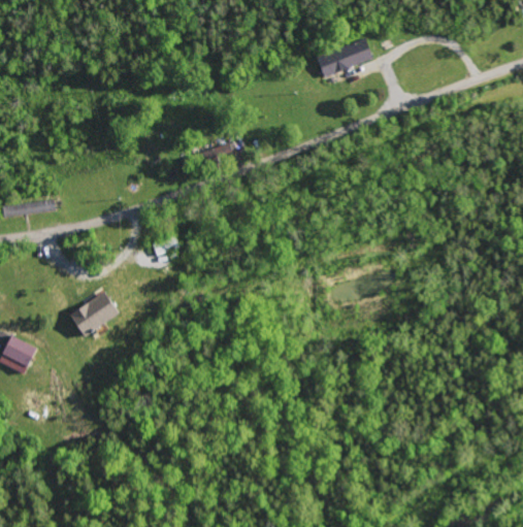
[(373,60),(367,39),(318,55),(324,75),(373,60)]
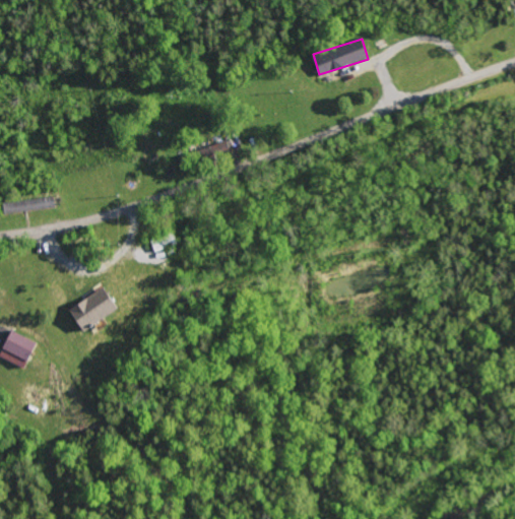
[(199,166),(220,158),(223,167),(237,161),(230,140),(194,152),(199,166)]
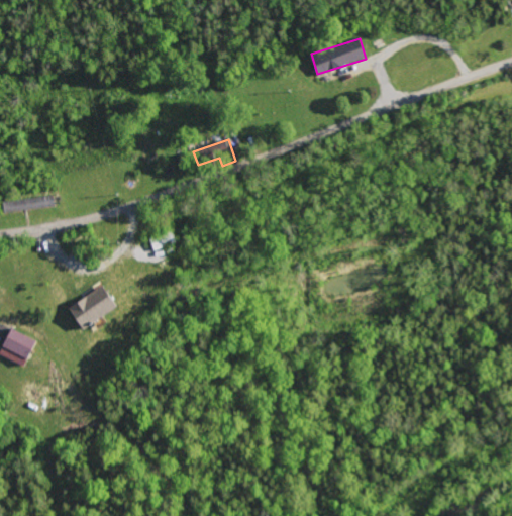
[(5,211),(55,208),(55,197),(4,200),(5,211)]
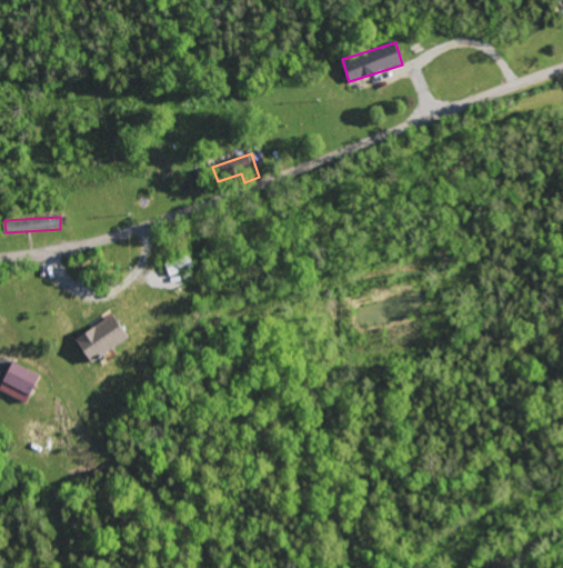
[(73,338),(89,362),(130,338),(116,314),(73,338)]
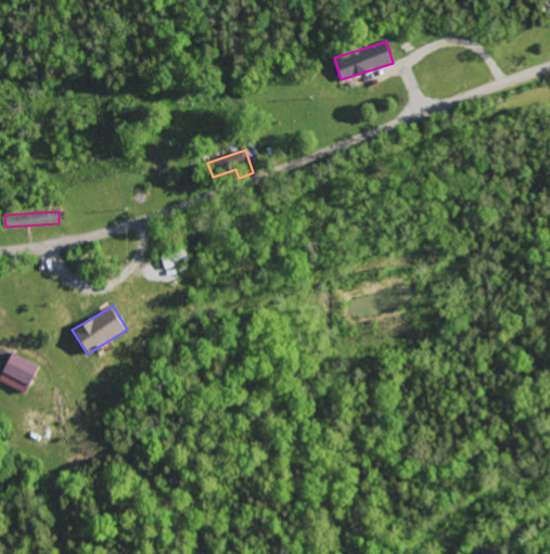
[(0,377),(0,381),(26,393),(38,364),(10,353),(0,377)]
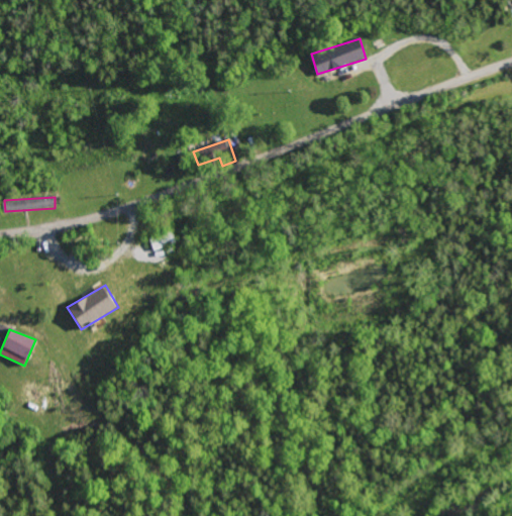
All buildings are outlined.
